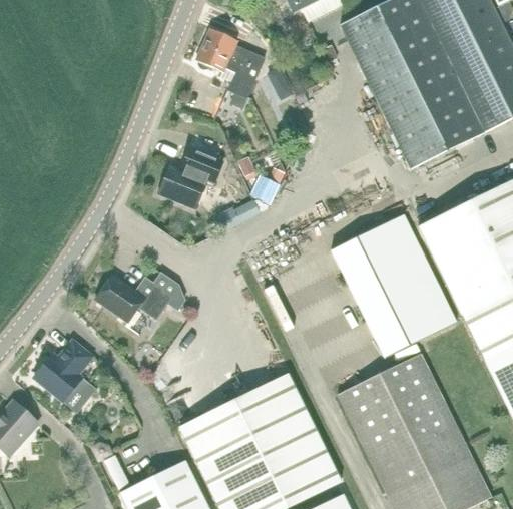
[(286,0),(292,11),(301,7),(306,4),(314,0),(286,0)]
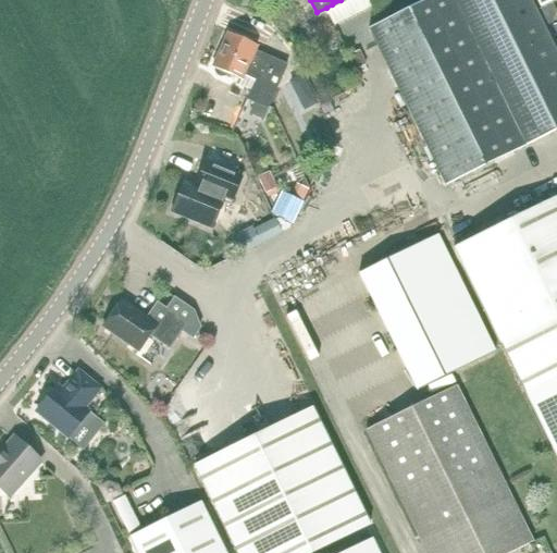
[(556,49),(544,23),(536,8),(532,0),(421,0),(369,26),(446,182),(556,126),(556,49)]
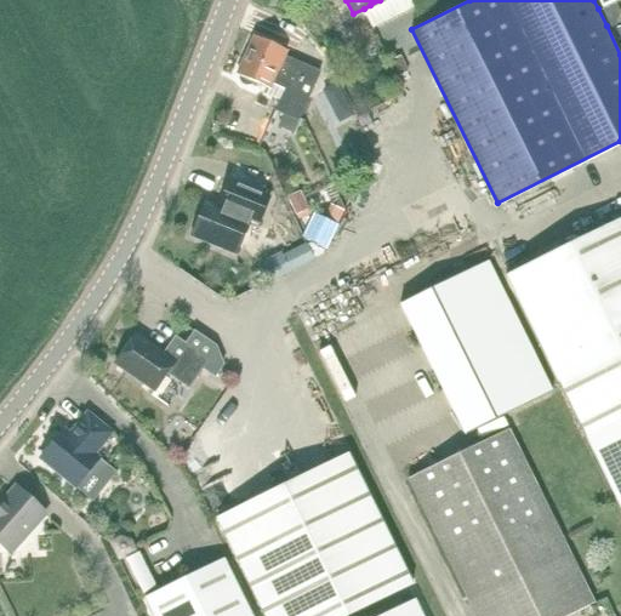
[(599,0),(603,6),(598,9),(607,26),(615,22),(620,10),(615,0),(599,0)]
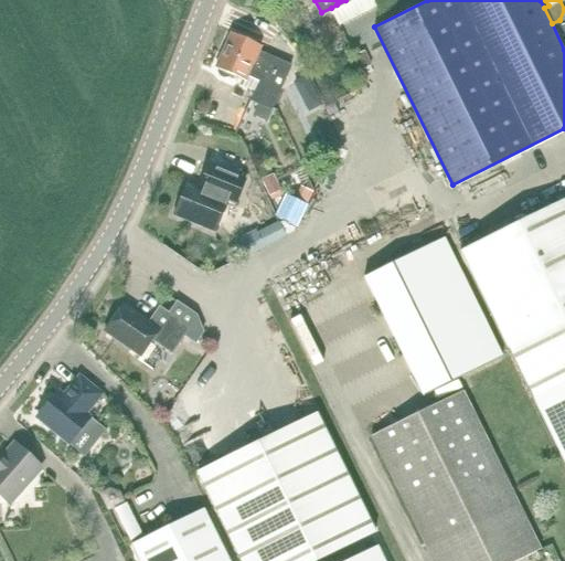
[(292,62),(258,48),(262,43),(230,29),(222,46),(287,74),(292,62)]
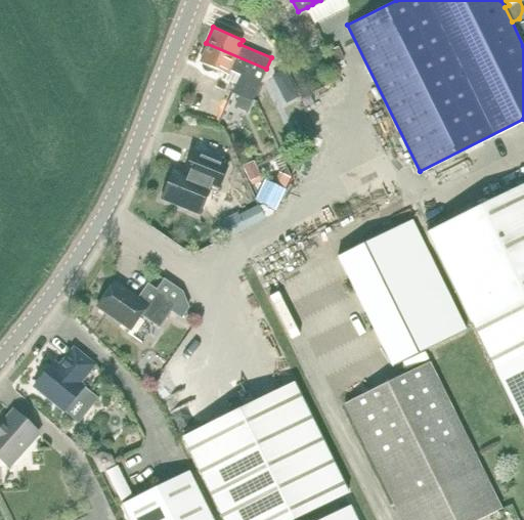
[(250,102),(266,69),(206,43),(199,59),(201,60),(201,63),(204,68),(207,69),(211,69),(214,67),(226,72),(224,77),(235,82),(229,94),(250,102)]
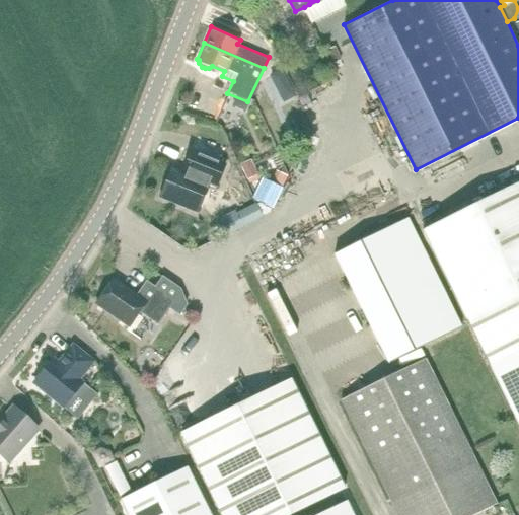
[(332,44),(321,49),(327,62),(339,57),(332,44)]
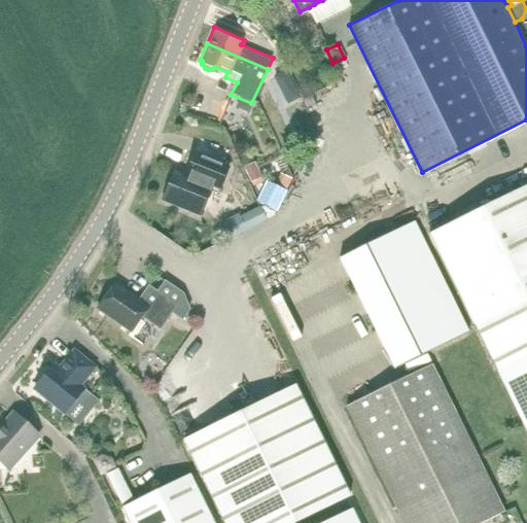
[(281,89),(293,81),(286,68),(274,74),(281,89)]
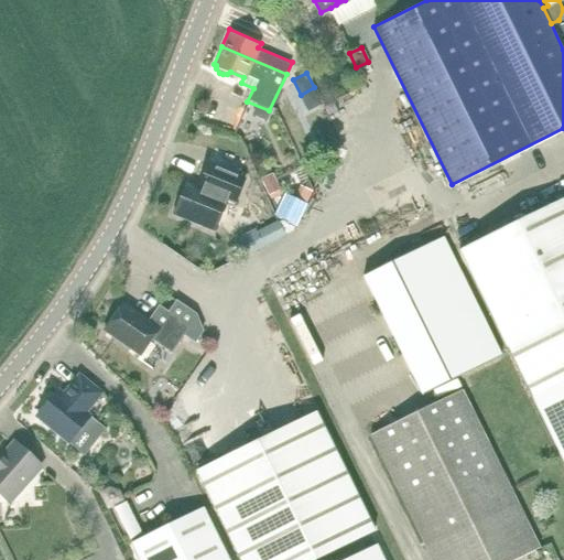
[(186,180),(174,211),(215,227),(227,198),(235,202),(246,175),(209,160),(199,185),(186,180)]
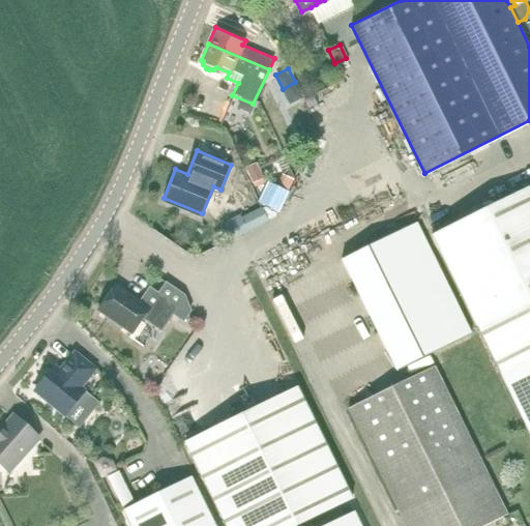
[(255,158),(244,164),(251,178),(262,174),(255,158)]
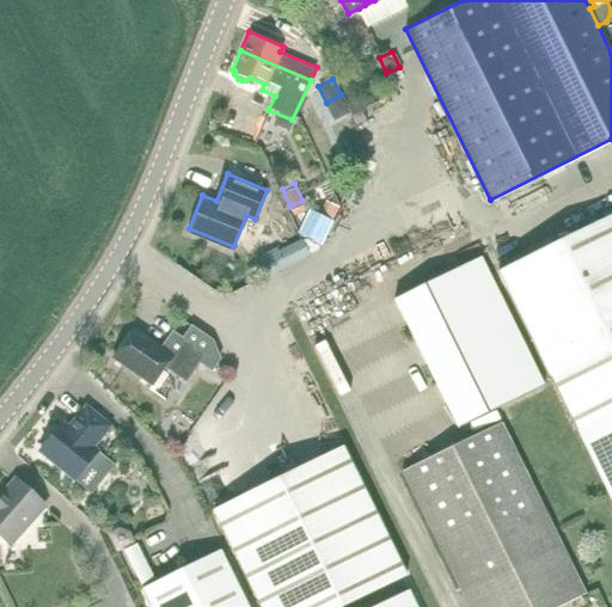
[(320,241),(331,220),(311,210),(301,232),(320,241)]
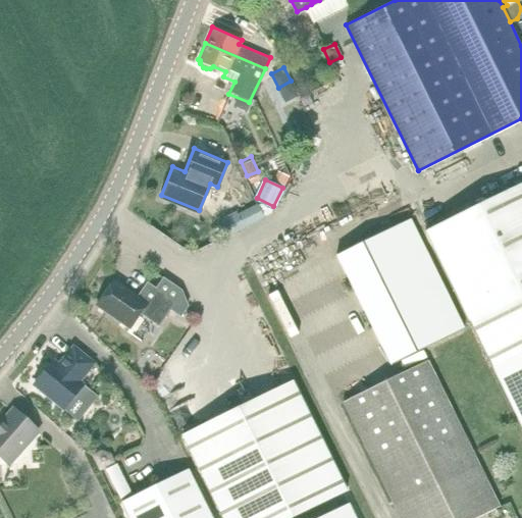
[(493,366),(521,351),(521,182),(472,207),(427,230),(493,366)]
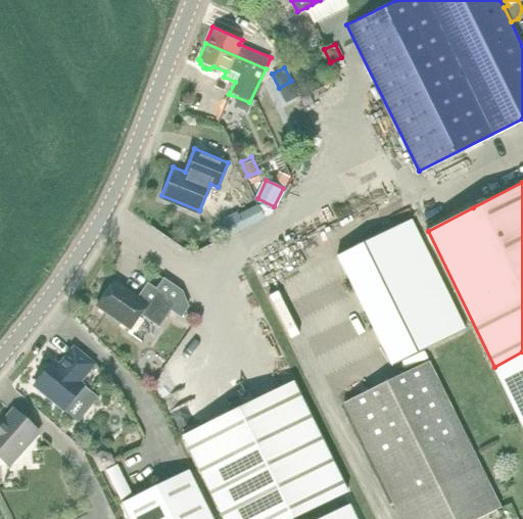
[(257,202),(237,211),(244,226),(264,216),(257,202)]
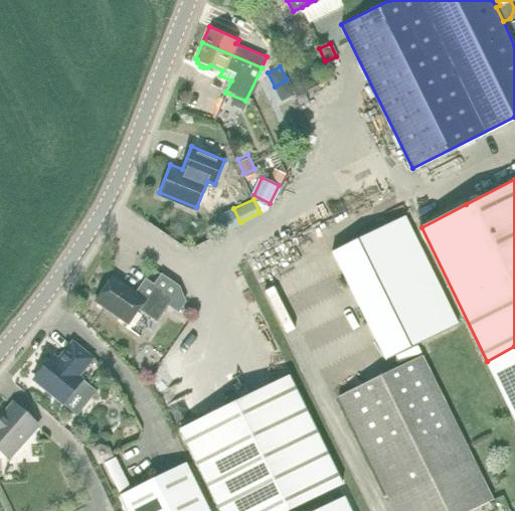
[(389,359),(420,343),(462,322),(405,215),(334,251),(389,359)]
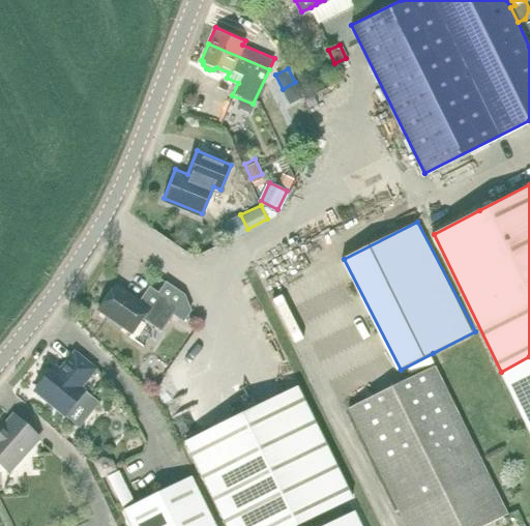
[(157,291),(148,285),(139,298),(115,282),(97,308),(131,331),(141,318),(144,317),(160,328),(170,314),(180,321),(188,310),(182,294),(165,282),(157,291)]
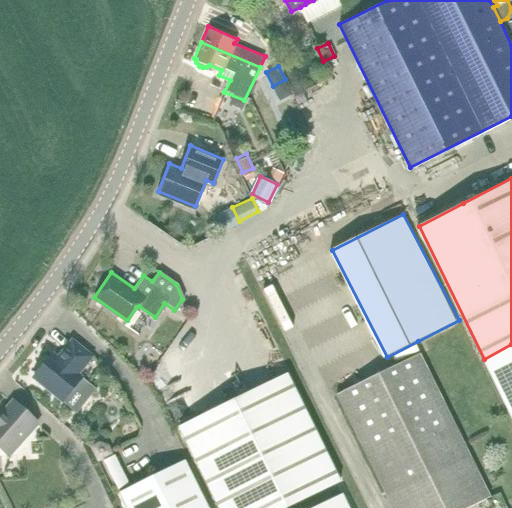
[(52,351),(32,375),(61,399),(81,375),(77,372),(91,354),(71,338),(57,355),(52,351)]
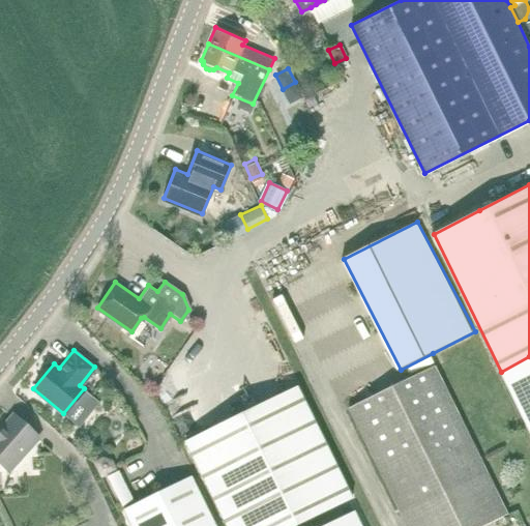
[(529,356),(501,372),(529,431),(529,356)]
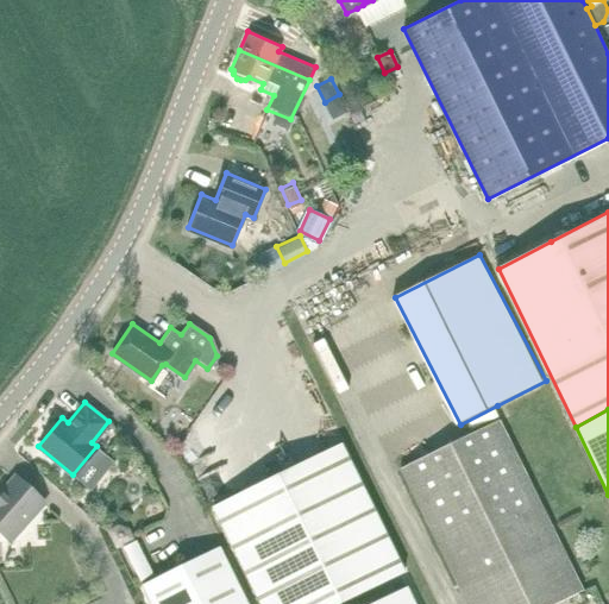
[(470,603),(545,603),(583,586),(501,420),(403,467),(470,603)]
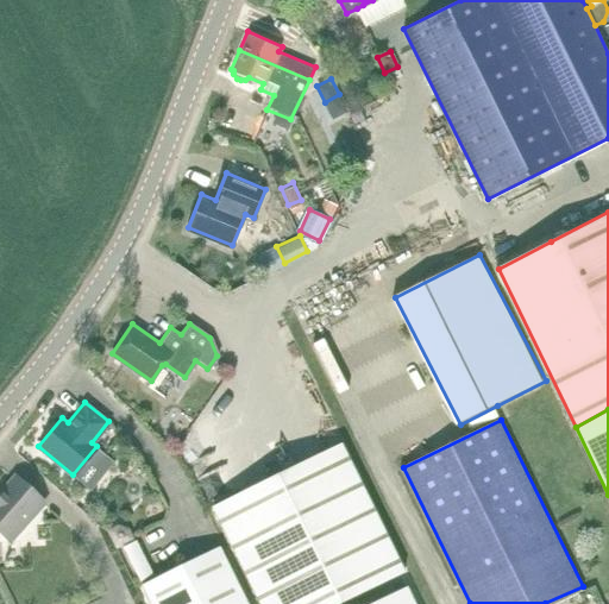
[(333,603),(403,570),(340,441),(212,504),(261,603),(333,603)]
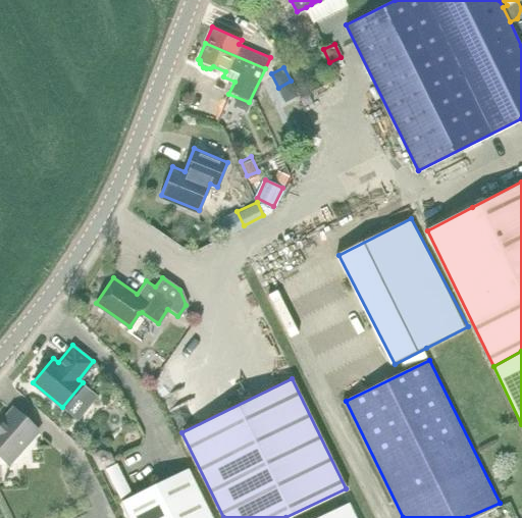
[(175,397),(157,406),(165,421),(184,412),(175,397)]
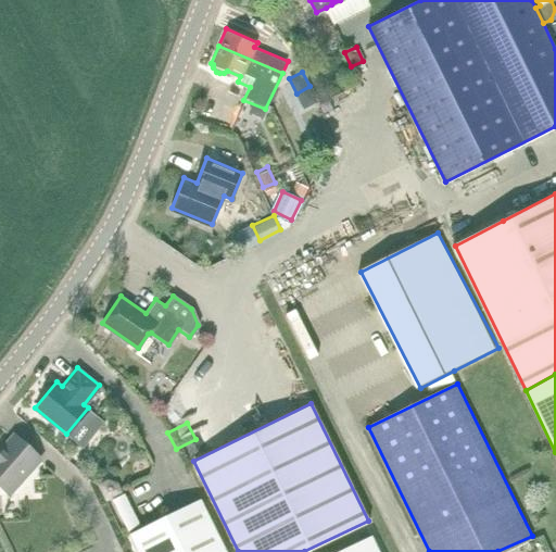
[(40,458),(13,434),(0,448),(0,484),(9,492),(40,458)]
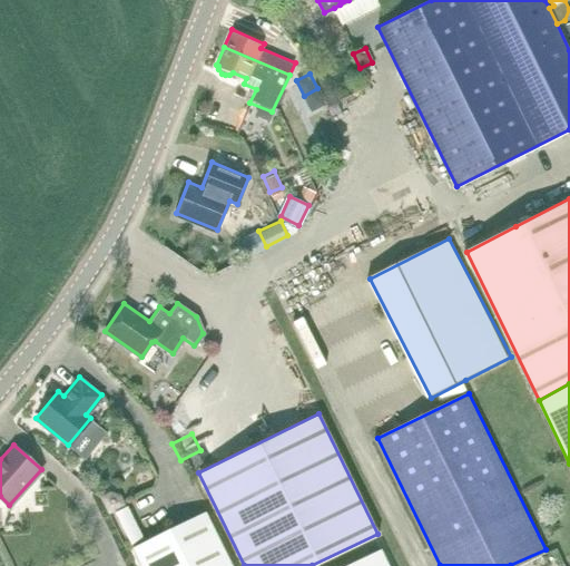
[(124,504),(118,493),(112,490),(100,496),(108,511),(124,504)]
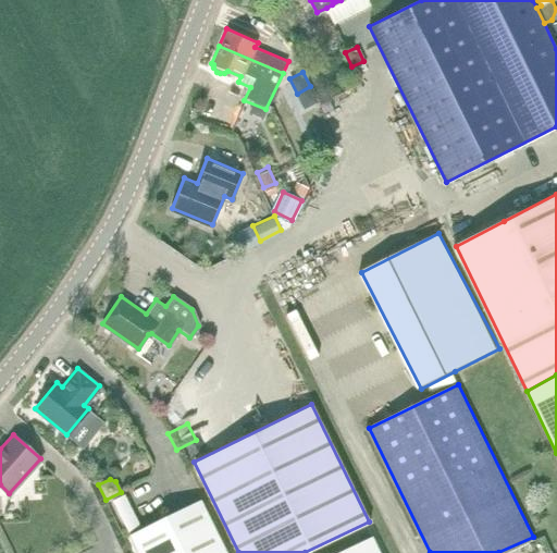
[(130,533),(139,552),(226,552),(200,499),(130,533)]
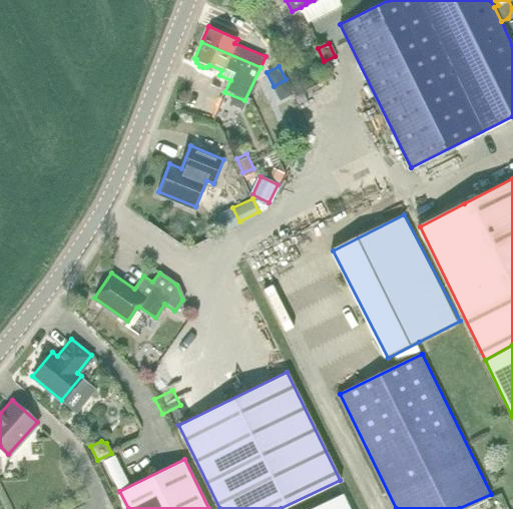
[(349,508),(341,493),(308,508),(349,508)]
